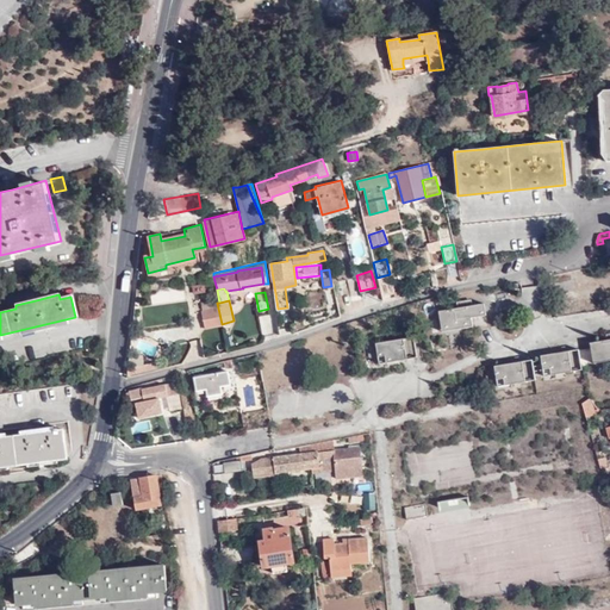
[(205,328),(222,324),(217,303),(215,304),(215,307),(201,310),(205,328)]
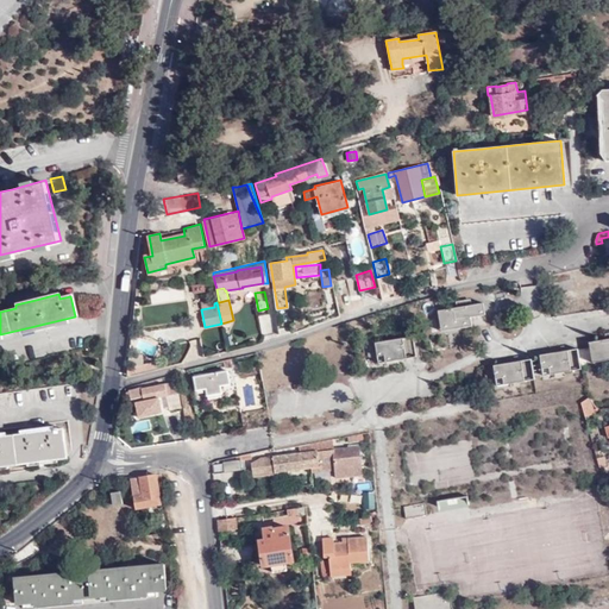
[(441,330),(472,325),(471,316),(485,314),(484,302),(439,309),(441,330)]
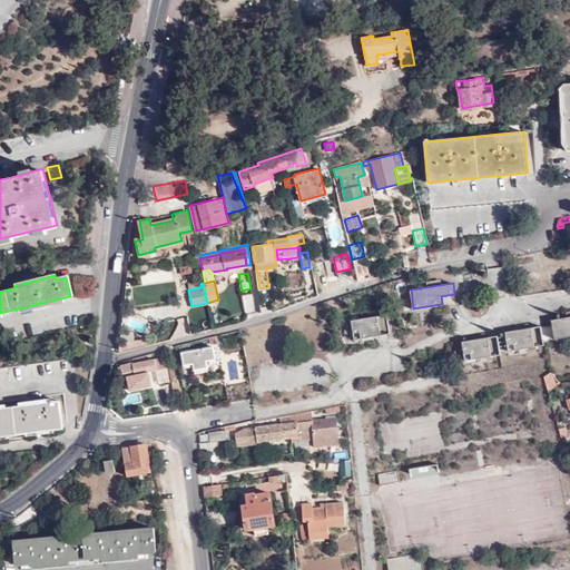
[(244,312),(254,312),(253,294),(243,295),(244,312)]
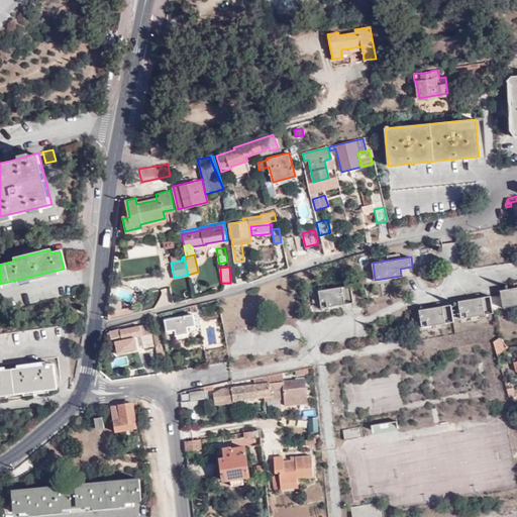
[(320,308),(353,303),(350,286),(318,291),(320,302),(320,308)]
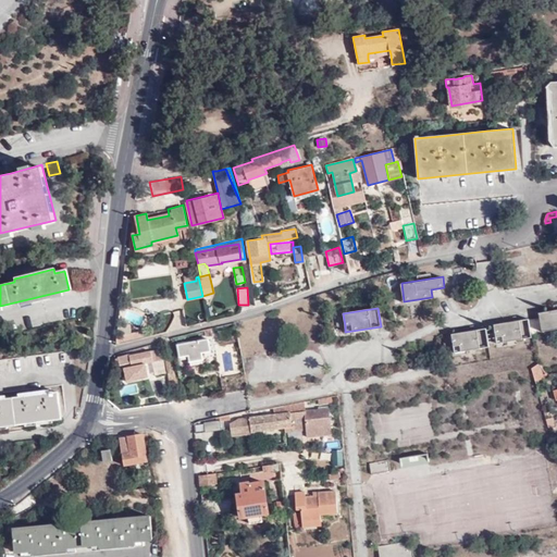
[(542,331),(556,327),(556,309),(539,312),(542,331)]
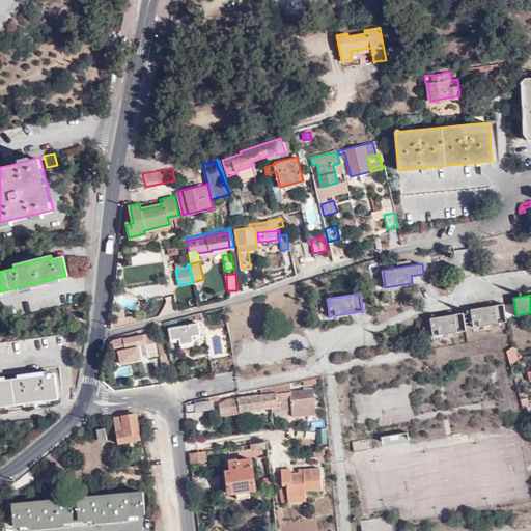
[(166,297),(167,309),(174,308),(173,296),(166,297)]
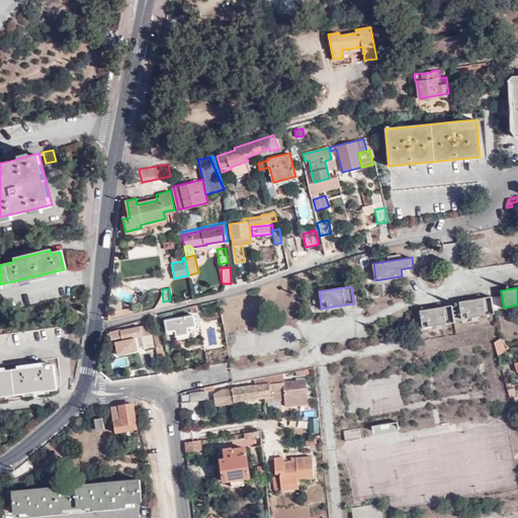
[(469,318),(495,313),(493,296),(459,301),(462,318),(469,318)]
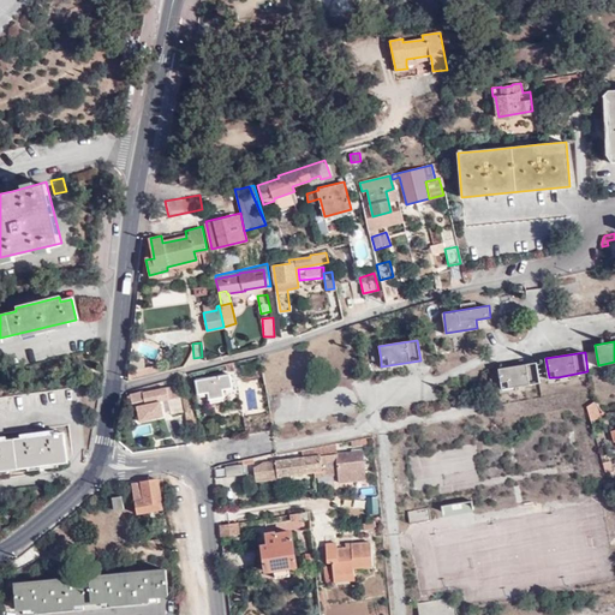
[(335,371),(353,370),(353,360),(335,360),(335,371)]
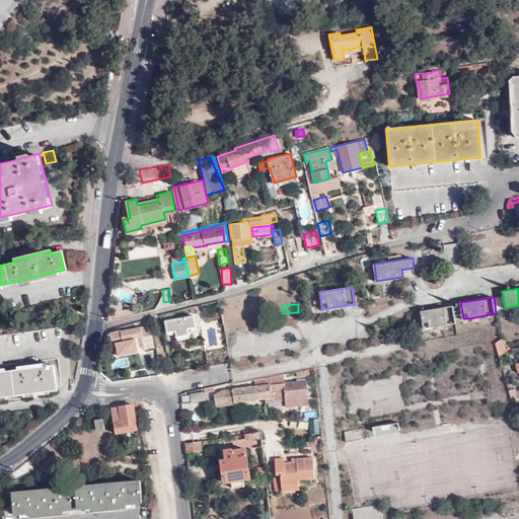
[(424,327),(456,322),(454,305),(422,310),(424,321),(424,327)]
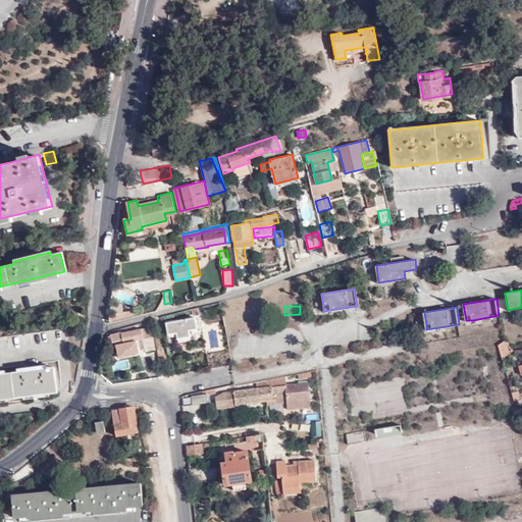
[(115,315),(116,321),(137,316),(135,310),(115,315)]
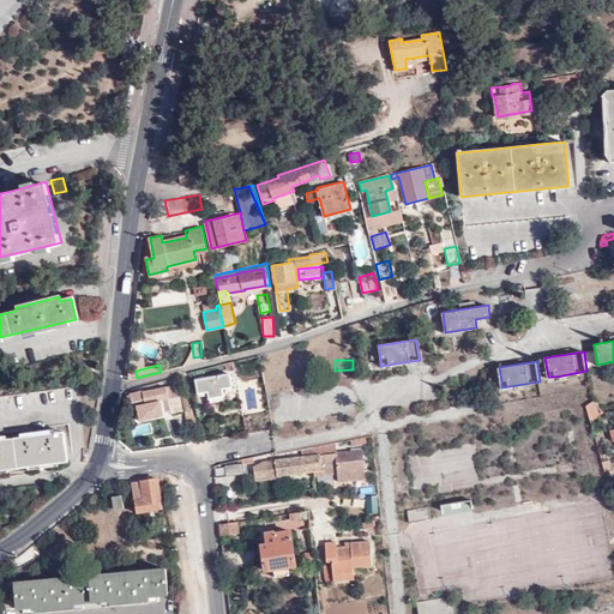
[(210,398),(224,396),(226,398),(227,398),(234,390),(230,373),(197,379),(199,392),(209,391),(210,398)]
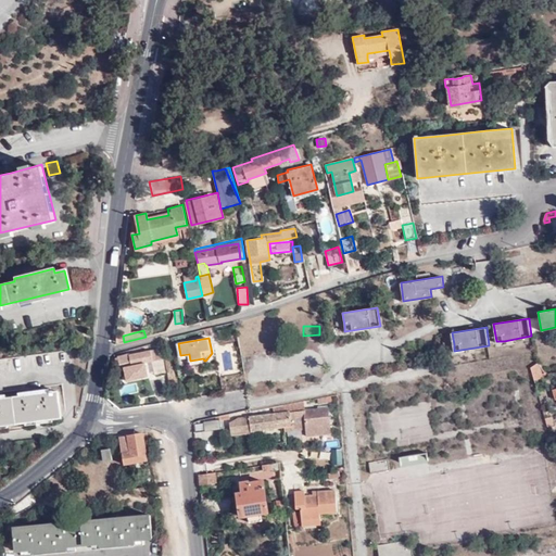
[(167,373),(163,349),(133,354),(133,353),(123,355),(122,356),(119,357),(119,361),(123,361),(123,365),(135,363),(136,365),(155,361),(159,374),(167,373)]
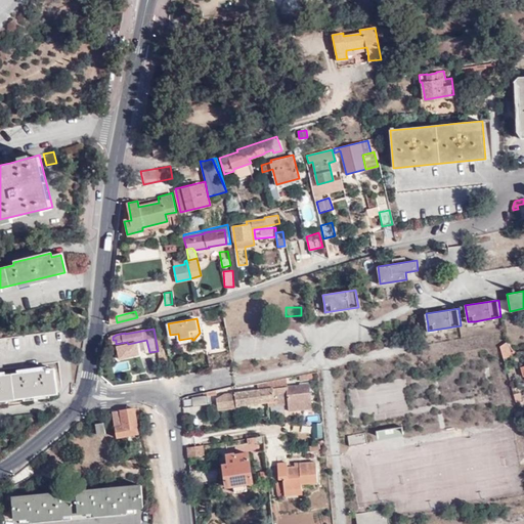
[(500,348),(505,360),(518,356),(518,354),(516,352),(513,350),(509,344),(500,348)]
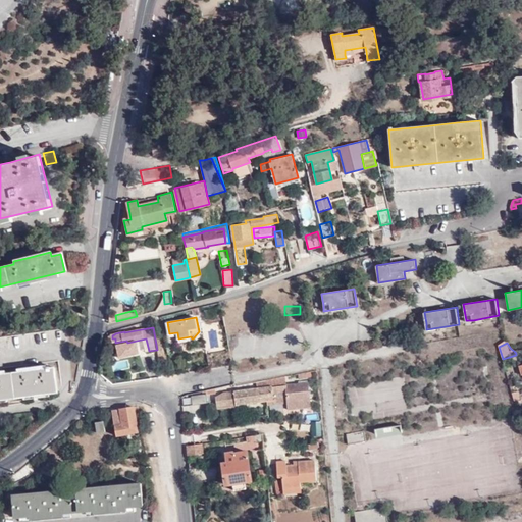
[(143,363),(133,363),(134,372),(144,371),(143,363)]
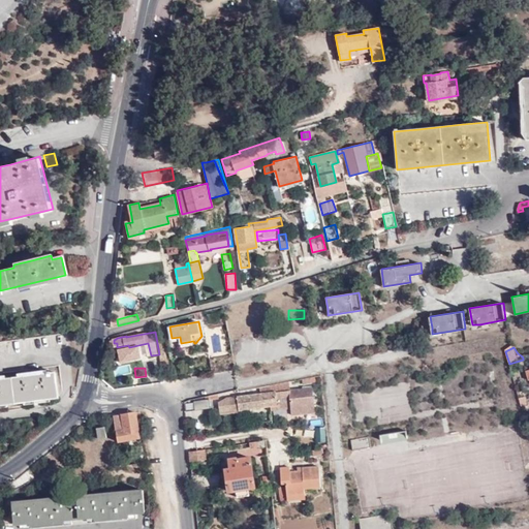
[(0,405),(58,398),(55,373),(50,374),(50,372),(44,373),(44,371),(17,375),(18,378),(2,380),(2,377),(0,376),(0,405)]
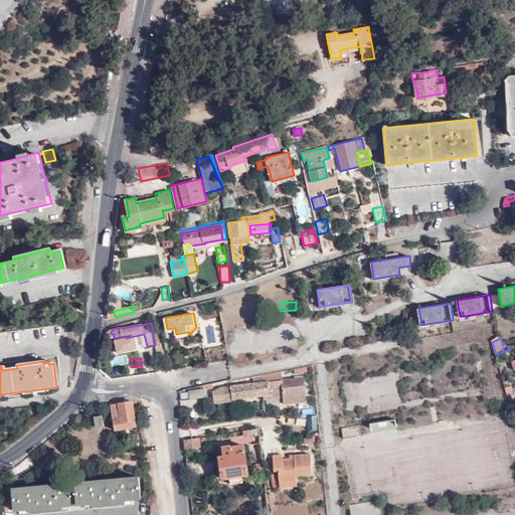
[(268,393),(262,394),(263,398),(305,393),(303,377),(266,382),(268,393)]
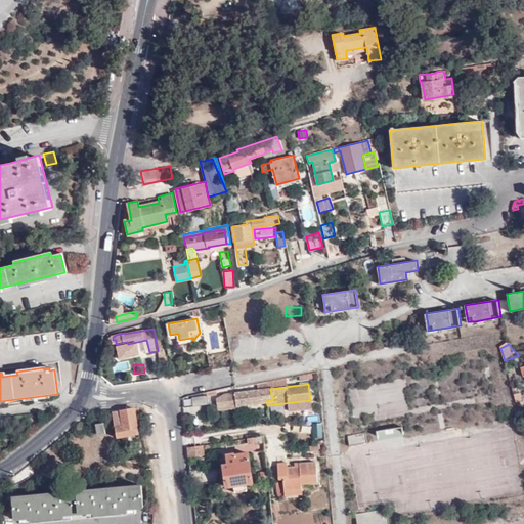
[(270,389),(270,388),(224,395),(217,399),(218,409),(237,407),(237,405),(266,401),(272,400),(270,389)]
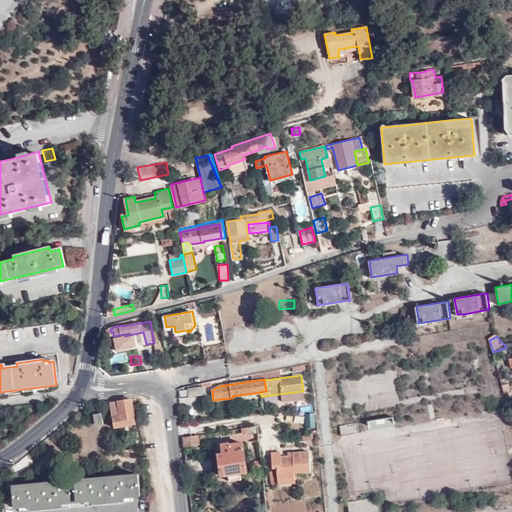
[(204,396),(203,387),(203,386),(188,388),(190,397),(204,396)]
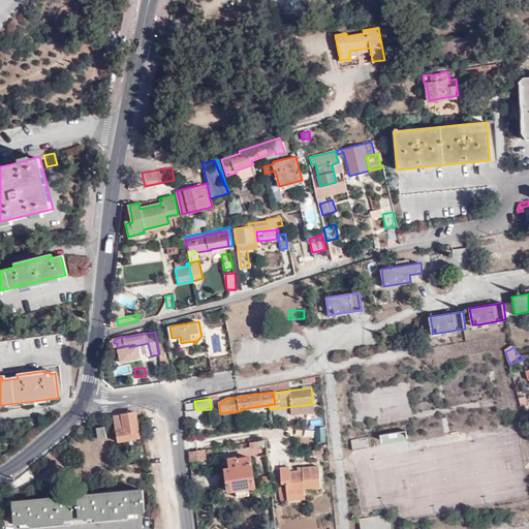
[(115,417),(119,441),(141,437),(137,421),(141,419),(139,411),(115,417)]
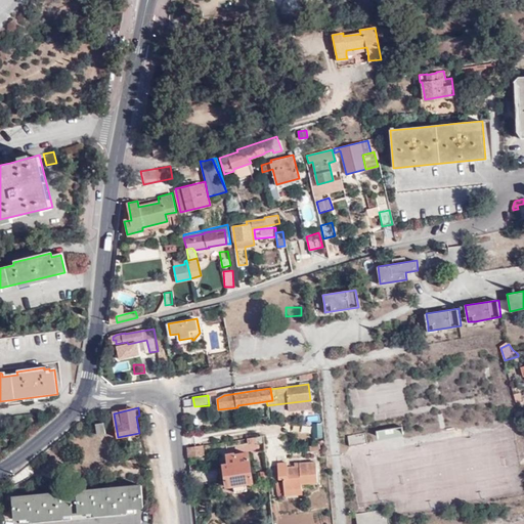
[(106,434),(102,413),(95,415),(98,435),(106,434)]
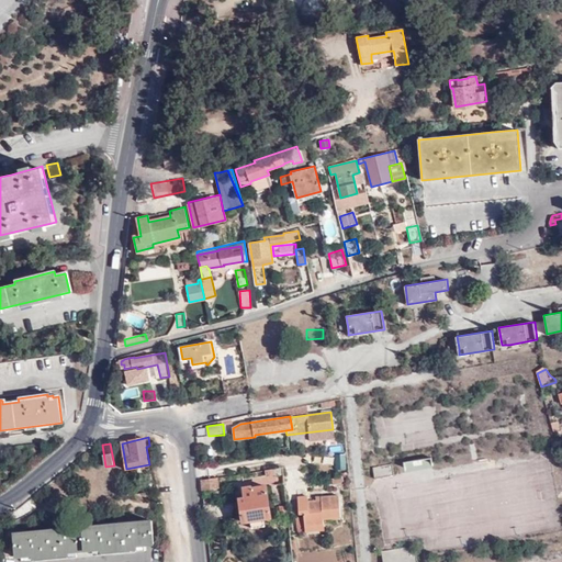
[(341,447),(330,448),(333,464),(344,462),(341,447)]
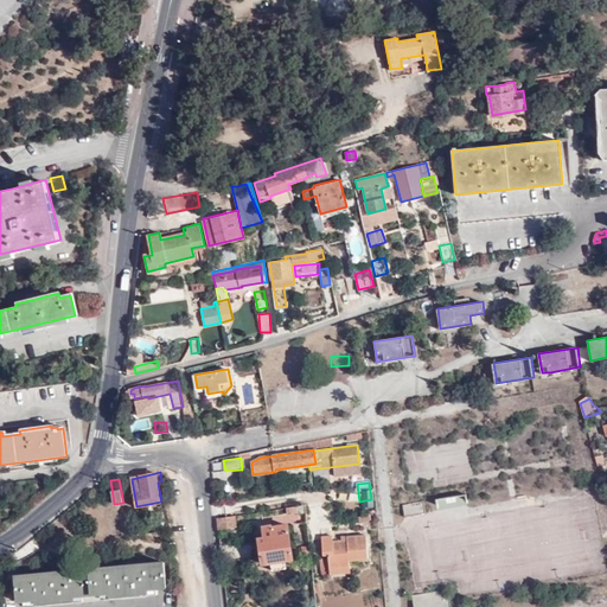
[(404,516),(426,512),(423,502),(403,505),(404,516)]
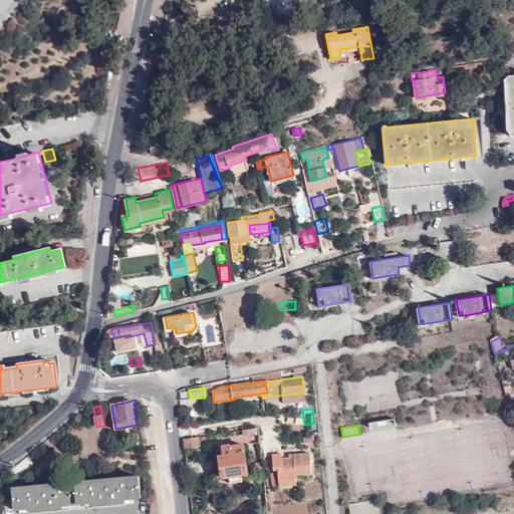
[(252,436),(260,435),(259,428),(251,429),(252,436)]
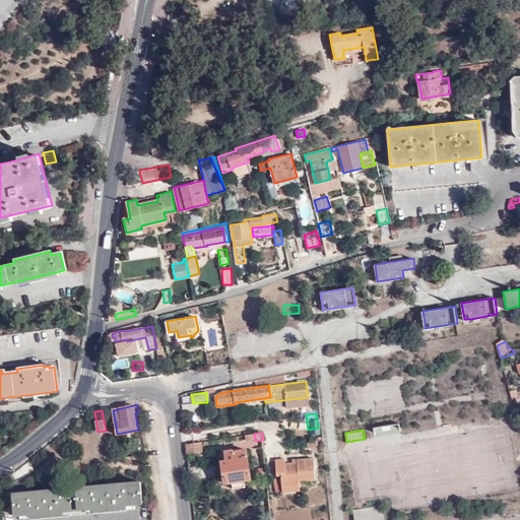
[(316,441),(307,444),(308,449),(317,446),(316,441)]
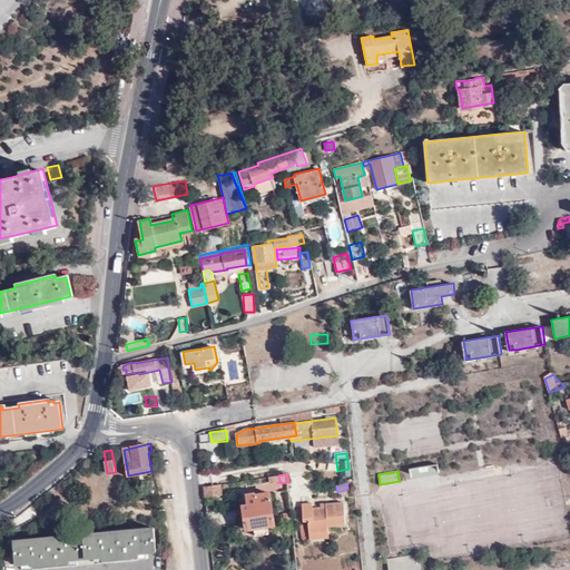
[(222,484),(204,487),(206,498),(223,495),(222,484)]
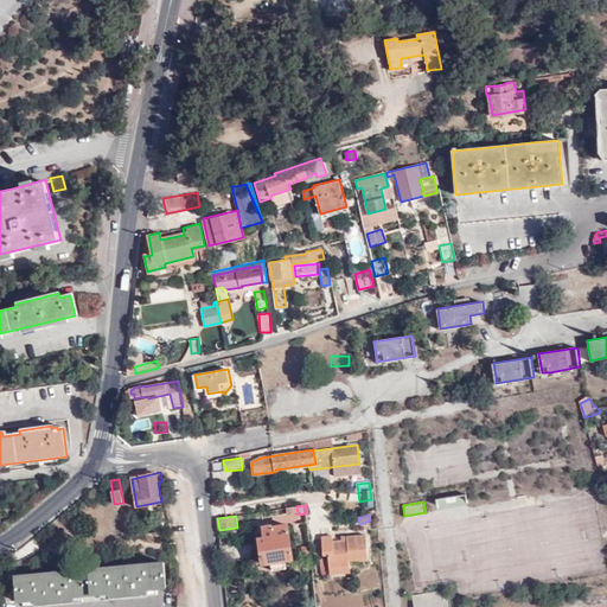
[(286,525),(263,529),(264,538),(259,540),(263,564),(270,563),(273,570),(286,569),(285,561),(293,560),(286,525)]
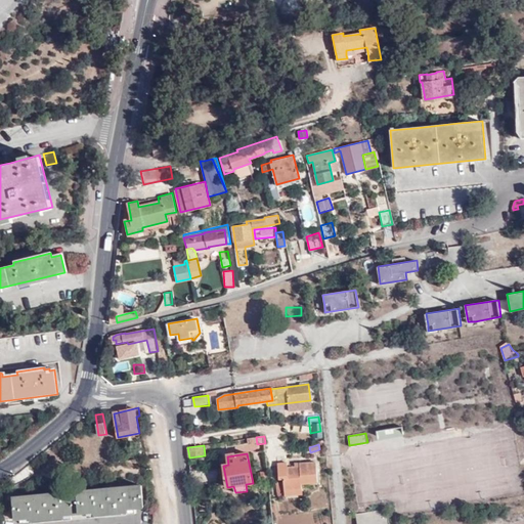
[(314,463),(299,464),(299,468),(294,468),(287,469),(286,464),(276,465),(278,482),(282,481),(282,484),(284,491),(301,489),(301,485),(317,483),(314,463)]
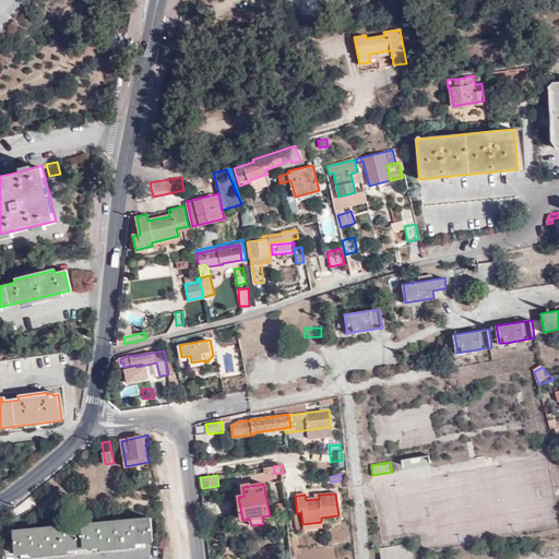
[(153,540),(151,518),(14,532),(15,554),(34,552),(34,556),(68,552),(68,549),(103,546),(103,548),(137,545),(137,542),(153,540)]
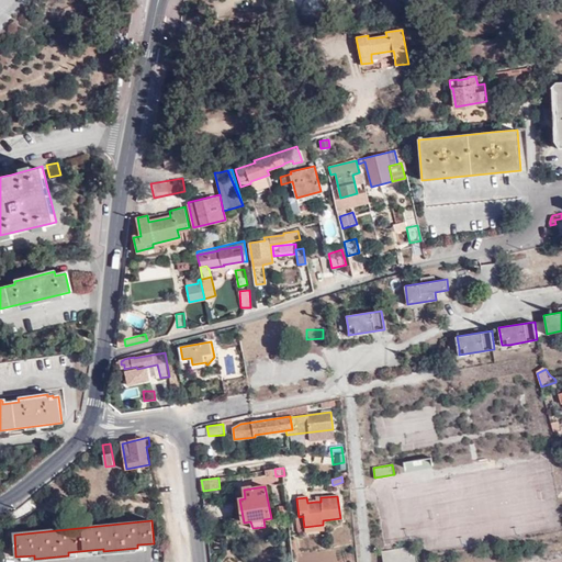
[(417,561),(415,546),(381,551),(382,561),(417,561)]
